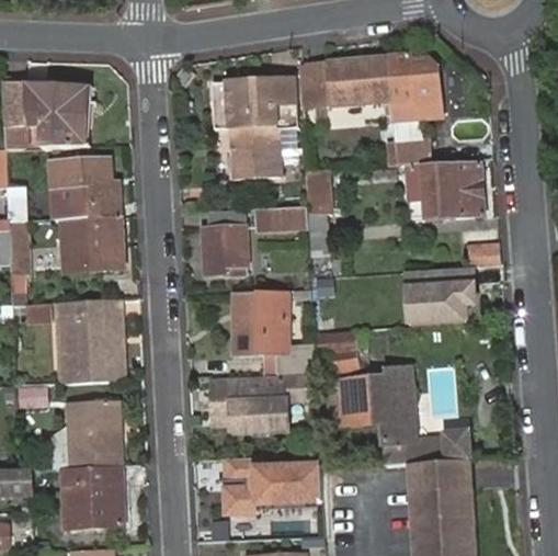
[(410,52),(386,54),(390,98),(390,116),(441,112),(437,64),(426,56),(410,57),(410,52)]
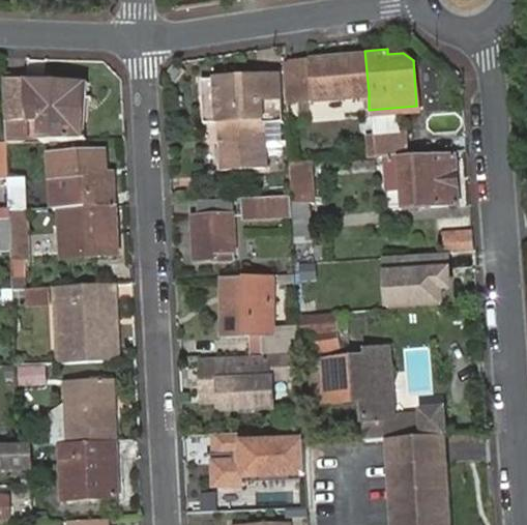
[(369,92),(364,51),(284,58),(285,82),(312,81),(313,96),(369,92)]
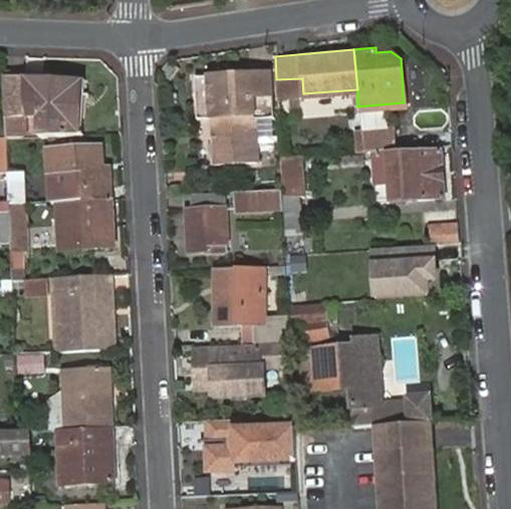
[(86,77),(3,71),(4,93),(5,112),(40,111),(38,133),(72,132),(74,110),(77,91),(85,92),(86,77)]
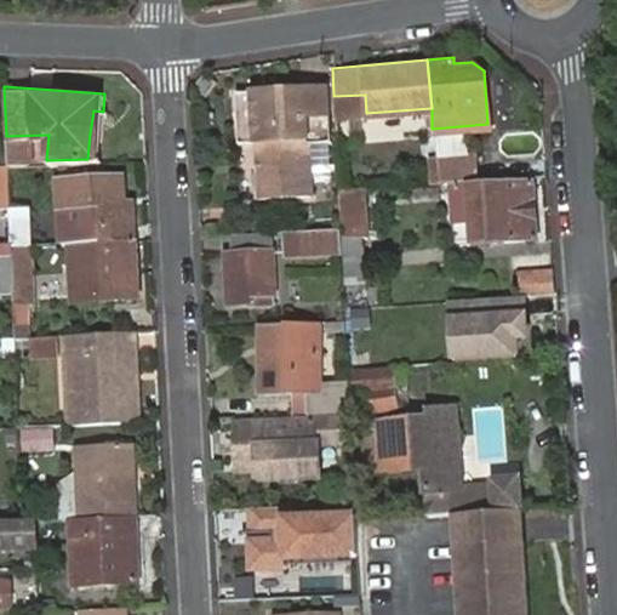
[(330,142),(327,86),(232,90),(235,142),(253,142),(256,193),(307,189),(303,142),(330,142)]
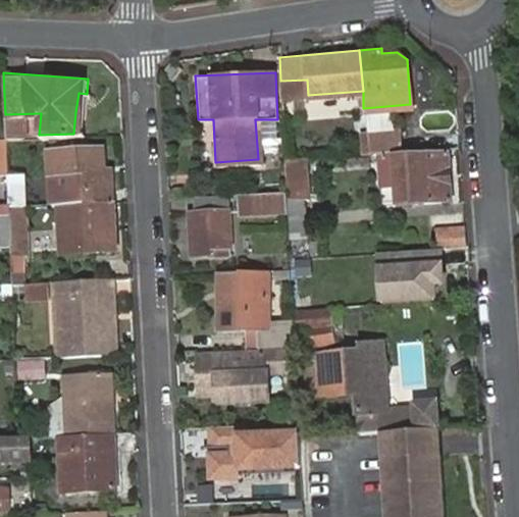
[(82,133),(87,94),(79,93),(75,112),(73,134),(82,133)]
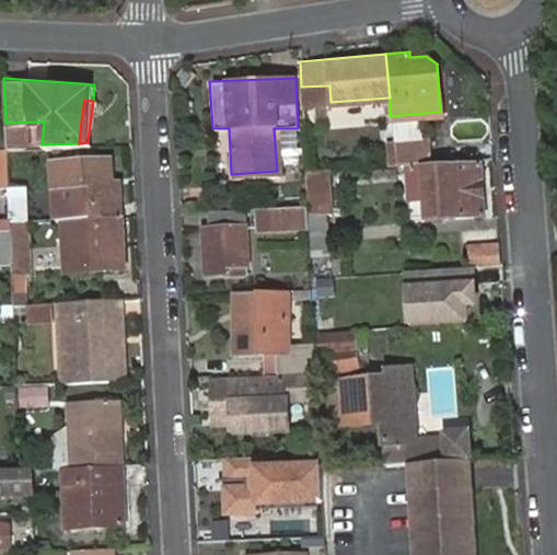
[(430,139),(392,141),(394,162),(431,160),(430,139)]
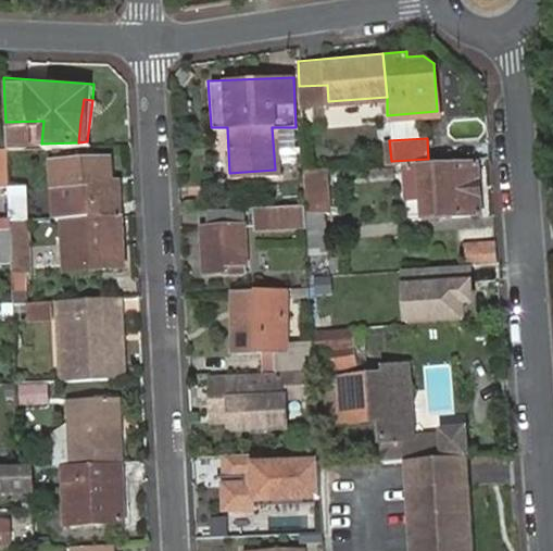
[(73,213),(116,211),(115,198),(117,198),(116,178),(111,179),(111,159),(47,162),(48,185),(67,185),(67,200),(73,200),(73,213)]
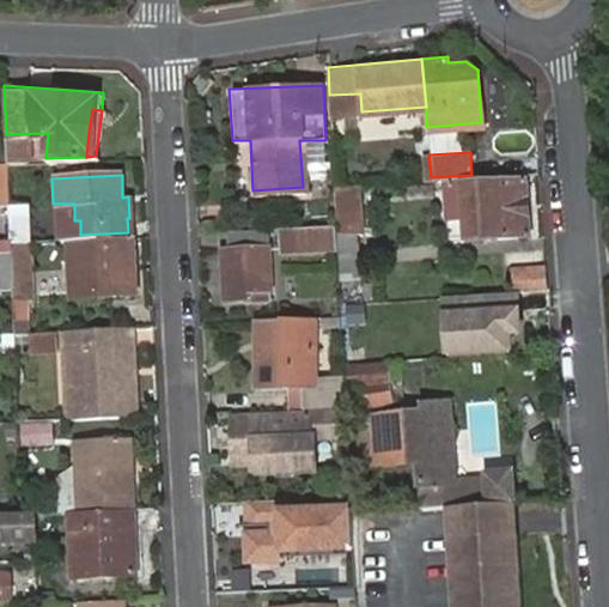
[(522,176),(461,180),(442,182),(443,214),(463,212),(464,236),(525,232),(522,176)]
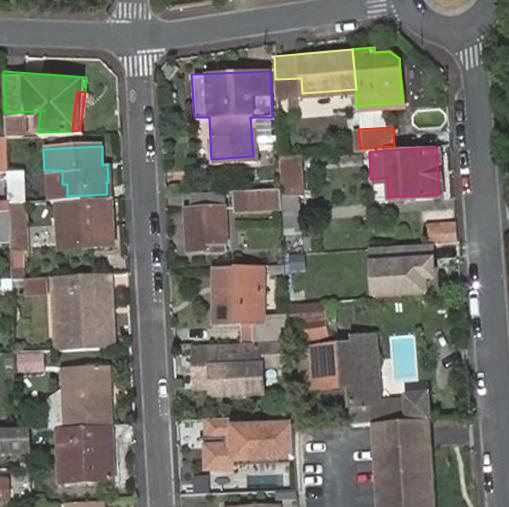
[(301,152),(280,153),(283,195),(303,193),(301,152)]
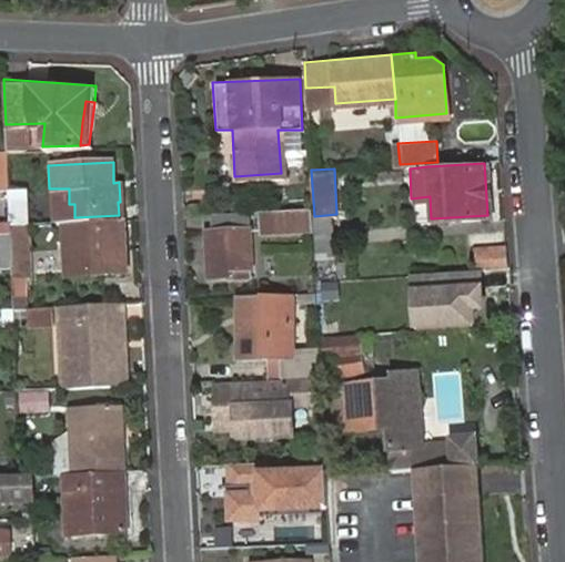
[(26,203),(8,204),(8,217),(8,221),(27,220),(26,203)]
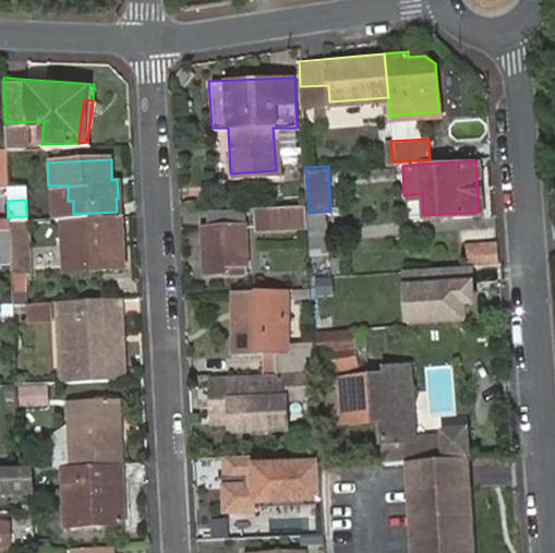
[(240,218),(241,206),(207,204),(207,217),(240,218)]
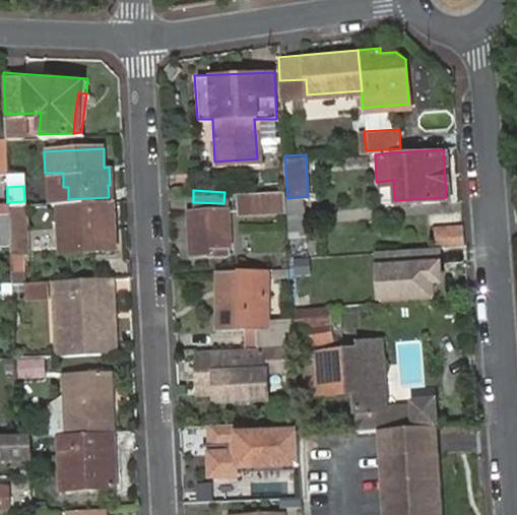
[(240,208),(282,207),(281,193),(241,194),(240,208)]
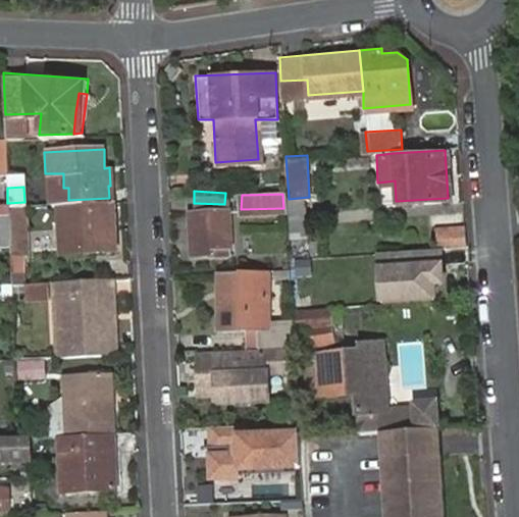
[(113,246),(111,198),(109,198),(68,200),(65,200),(65,211),(71,211),(72,230),(59,231),(61,248),(87,248),(113,246)]
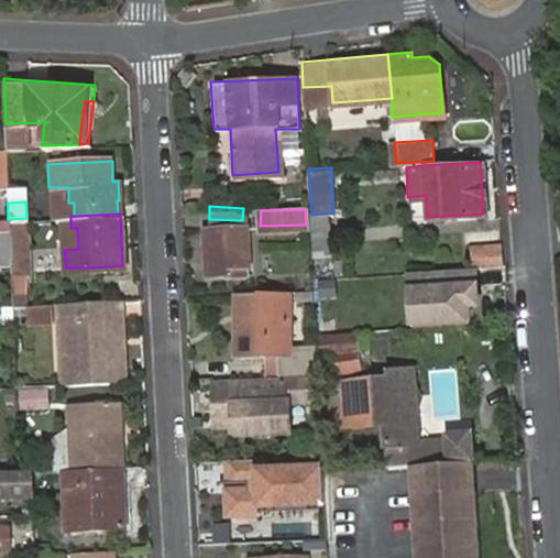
[(26,218),(8,219),(8,230),(9,262),(9,270),(29,269),(26,218)]
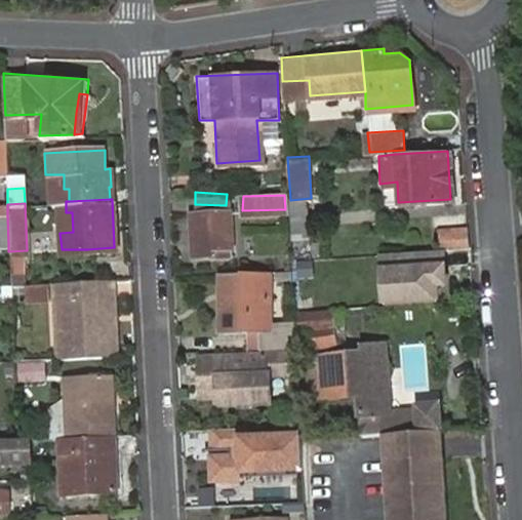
[(189,210),(192,253),(229,251),(227,208),(189,210)]
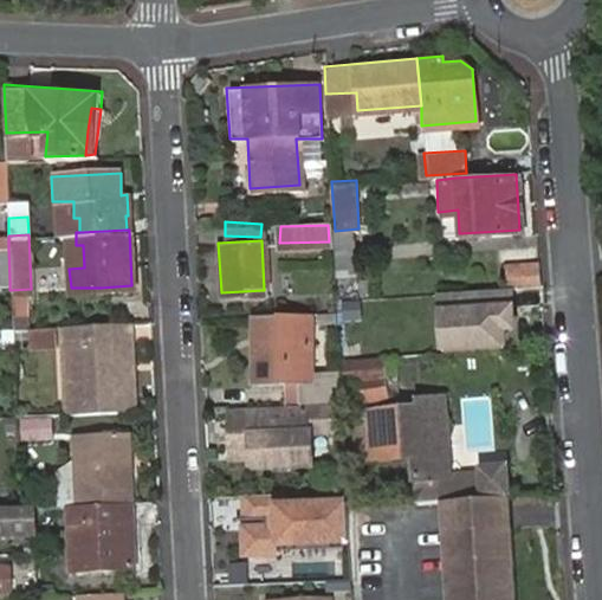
[(0,282),(10,282),(8,247),(0,247),(0,282)]
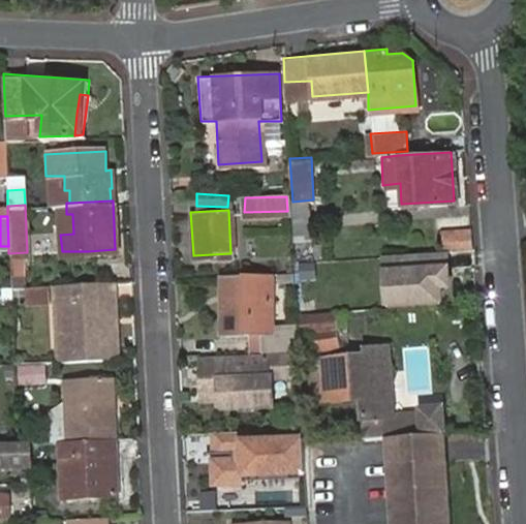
[(450,250),(470,249),(469,228),(438,230),(439,250),(450,250)]
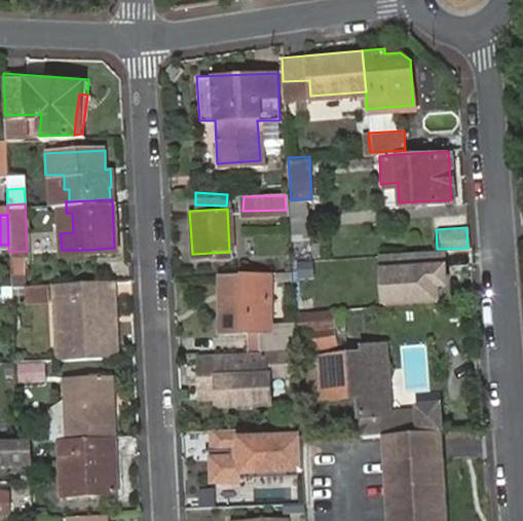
[(437,249),(393,252),(394,264),(376,265),(378,291),(443,287),(442,275),(449,275),(447,249),(437,249)]
